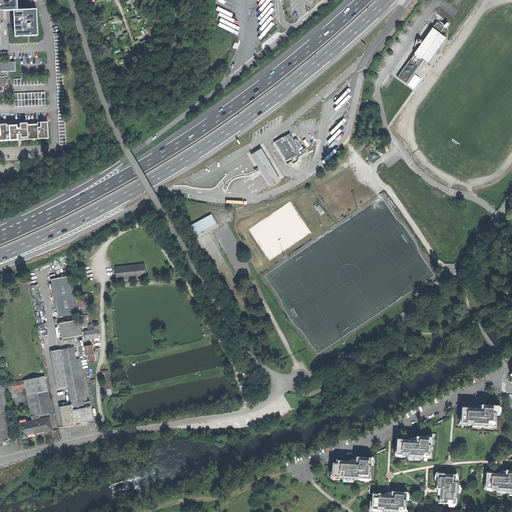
[(17,2),(16,0),(0,0),(0,11),(3,11),(3,8),(6,8),(6,11),(14,11),(17,10),(17,7),(15,7),(15,2),(17,2)]
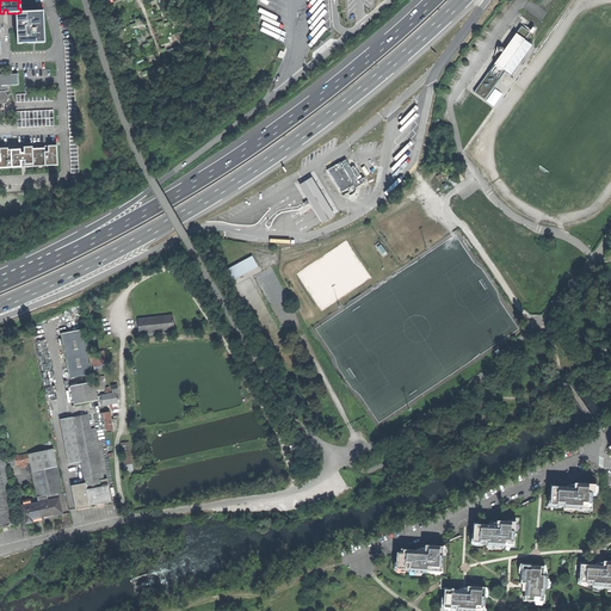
[(34,12),(20,12),(17,13),(17,17),(19,17),(19,23),(17,23),(17,28),(20,26),(20,30),(17,30),(18,44),(23,43),(23,42),(28,42),(28,43),(34,43),(35,43),(45,43),(44,38),(43,38),(43,34),(44,34),(43,12),(38,12),(38,13),(34,13),(34,12)]
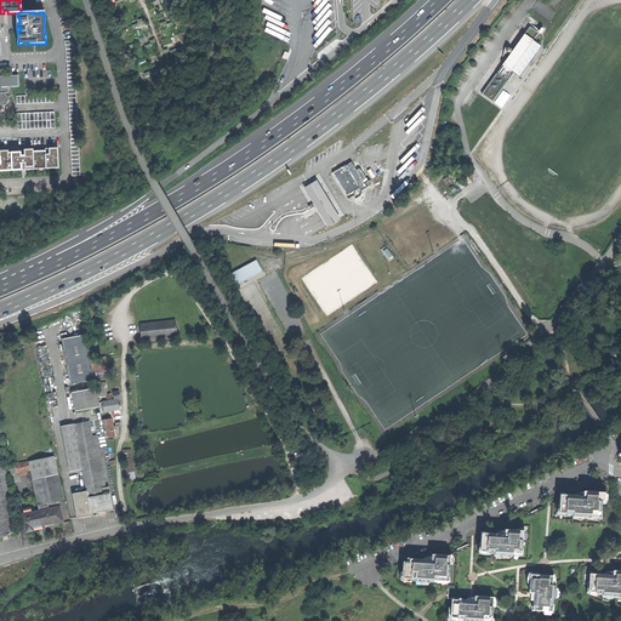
[(510,70),(531,41),(525,36),(503,67),(510,70)]
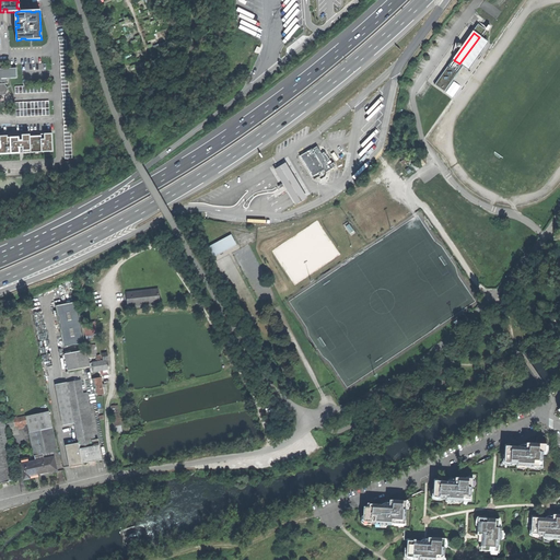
[(487,42),(479,37),(459,63),(467,69),(487,42)]
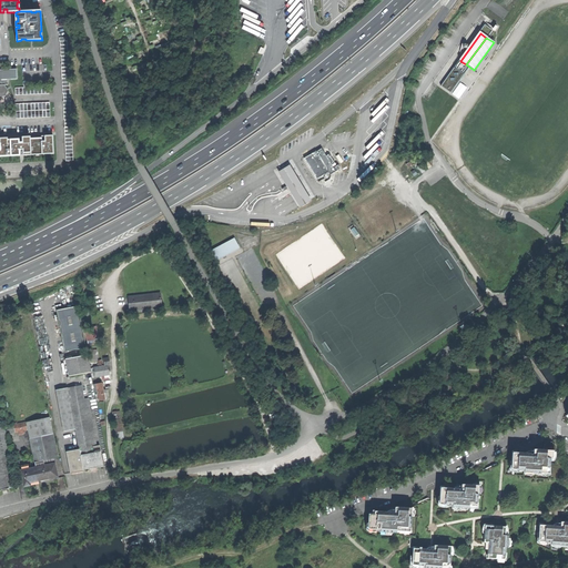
[(0,84),(4,85),(8,84),(8,80),(9,80),(17,79),(17,69),(0,70),(0,84)]
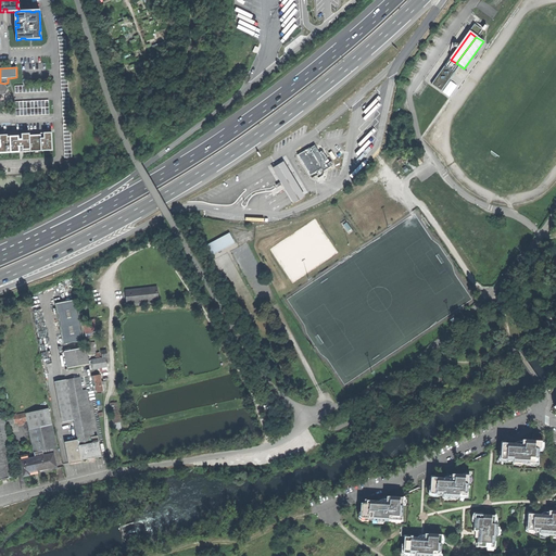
[(48,85),(15,86),(15,91),(15,93),(48,91),(48,85)]
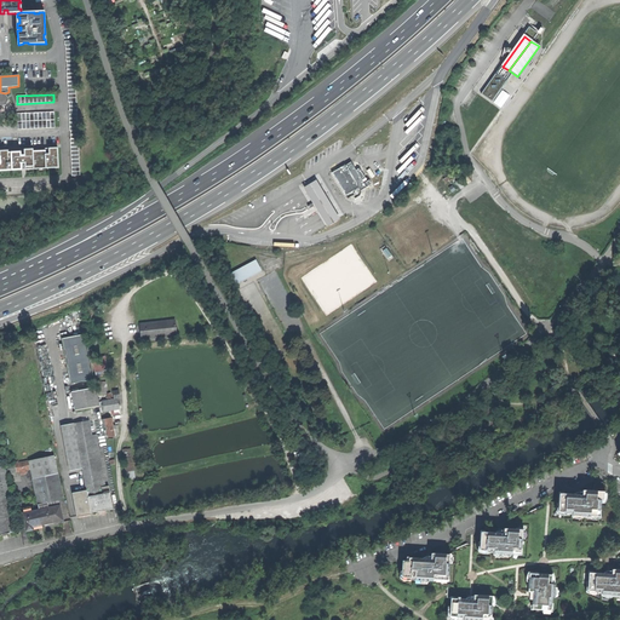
[(55,112),(18,114),(18,130),(55,127),(55,112)]
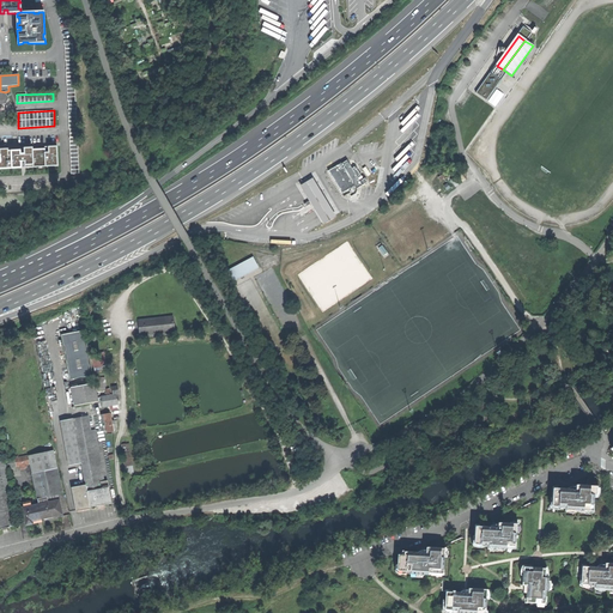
[(34,167),(59,165),(58,146),(50,146),(44,146),(44,149),(32,150),(32,147),(26,147),(19,149),(19,150),(8,151),(8,149),(1,149),(0,149),(0,168),(22,168),(34,167)]
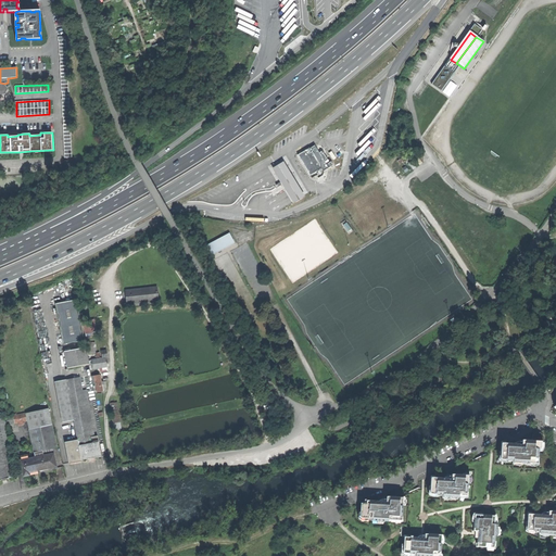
[(314,146),(297,155),(308,176),(310,176),(312,178),(328,168),(324,162),(327,161),(321,151),(318,153),(314,146)]
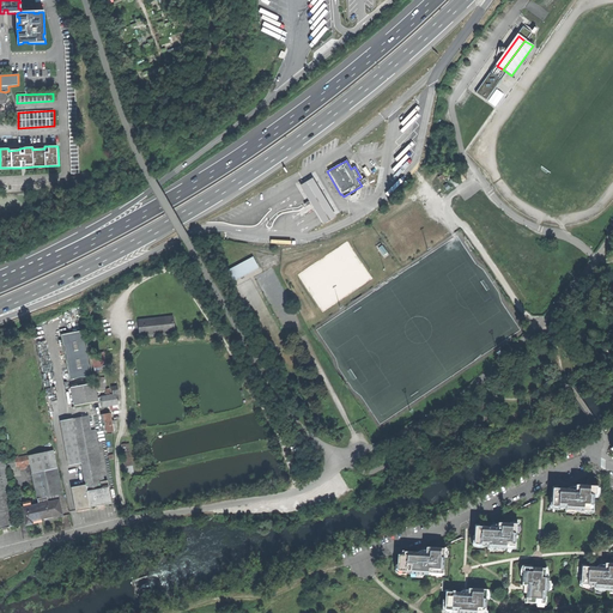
[(322,225),(334,217),(328,206),(315,186),(311,178),(298,186),(303,193),(315,214),(322,225)]
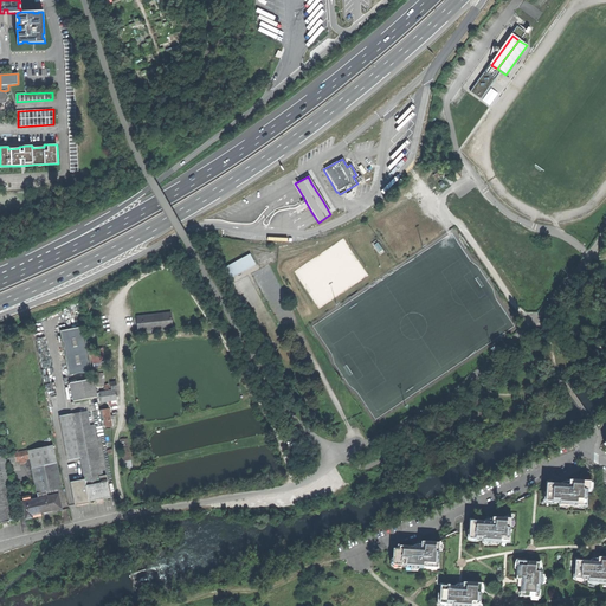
[(252,253),(225,266),(231,278),(258,265),(252,253)]
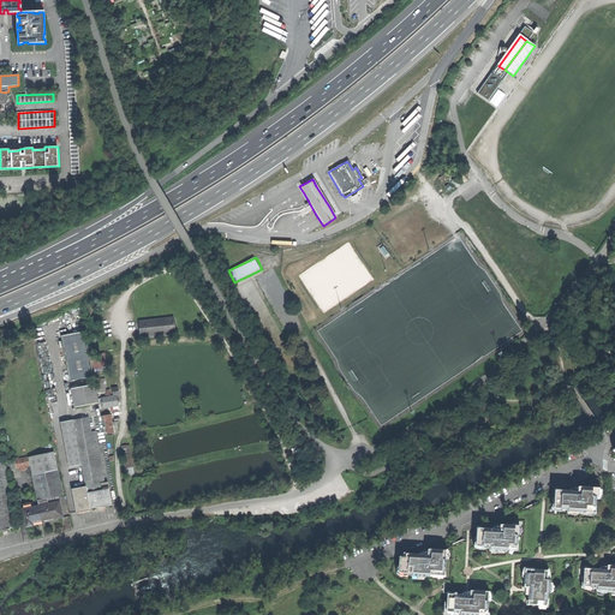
[(141,333),(174,329),(173,318),(139,322),(141,333)]
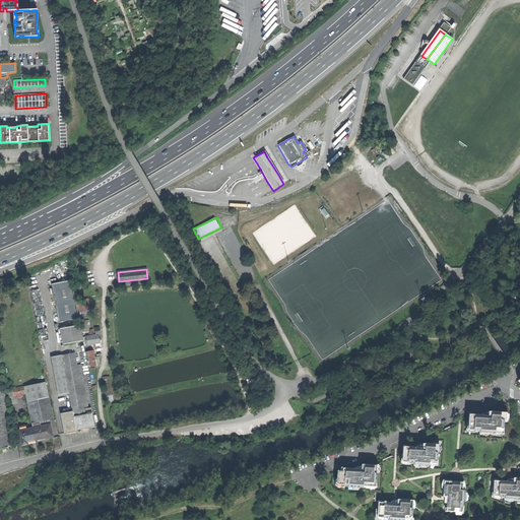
[(59,322),(78,318),(71,280),(52,284),(59,322)]
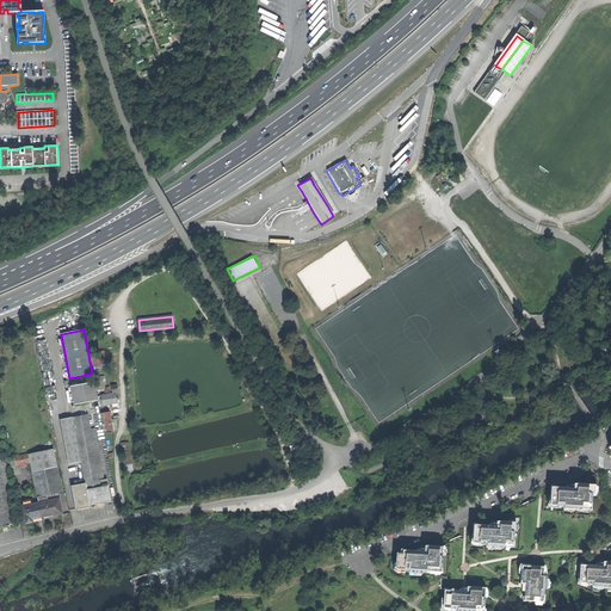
[(94,382),(92,374),(69,378),(71,387),(94,382)]
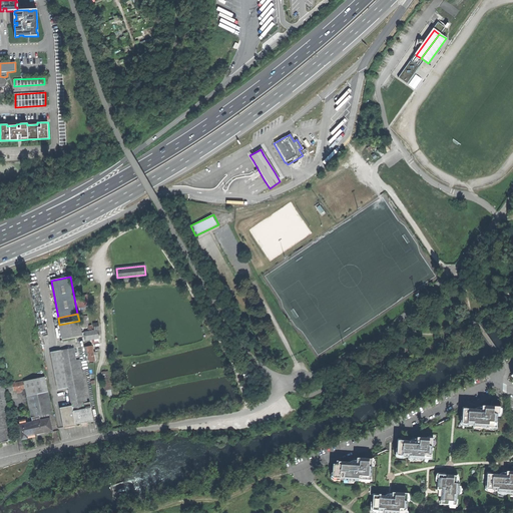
[(82,336),(79,321),(59,325),(62,340),(82,336)]
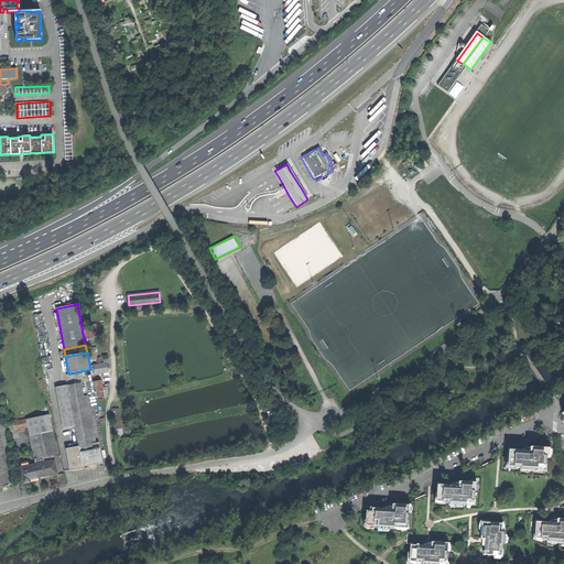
[(95,375),(108,372),(107,362),(104,364),(101,364),(98,365),(94,365),(95,375)]
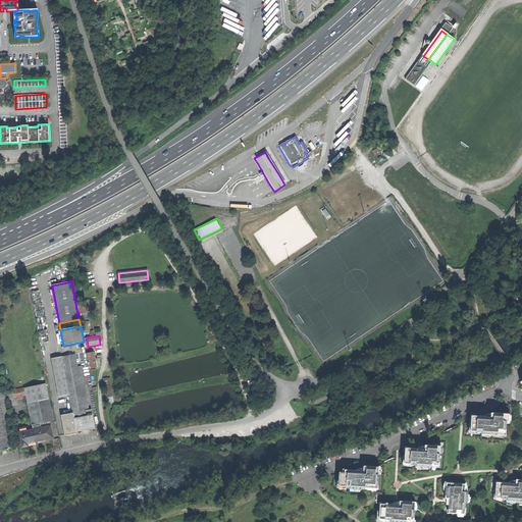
[(91,368),(97,367),(95,360),(94,352),(87,353),(88,360),(90,360),(91,368)]
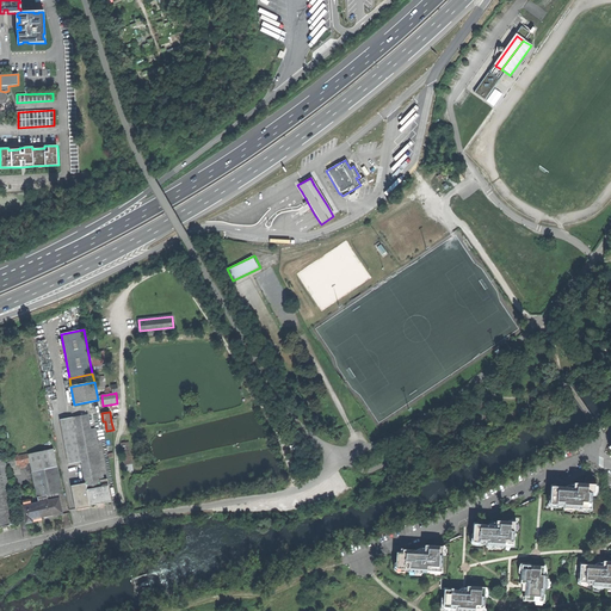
[(86,489),(102,487),(100,481),(104,480),(94,429),(91,429),(87,414),(73,417),(81,462),(85,483),(86,489)]
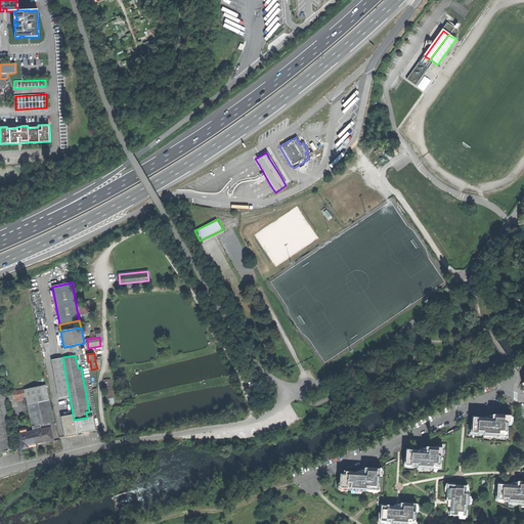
[(70,396),(62,357),(51,360),(59,398),(70,396)]
